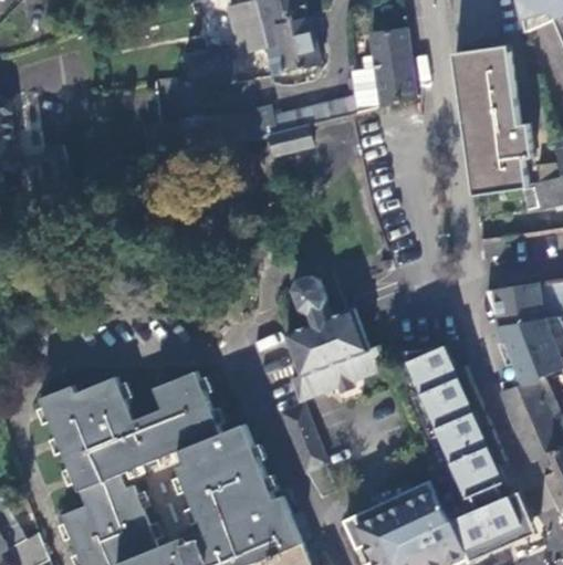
[(238,53),(266,46),(269,46),(257,0),(252,0),(226,8),(238,53)]
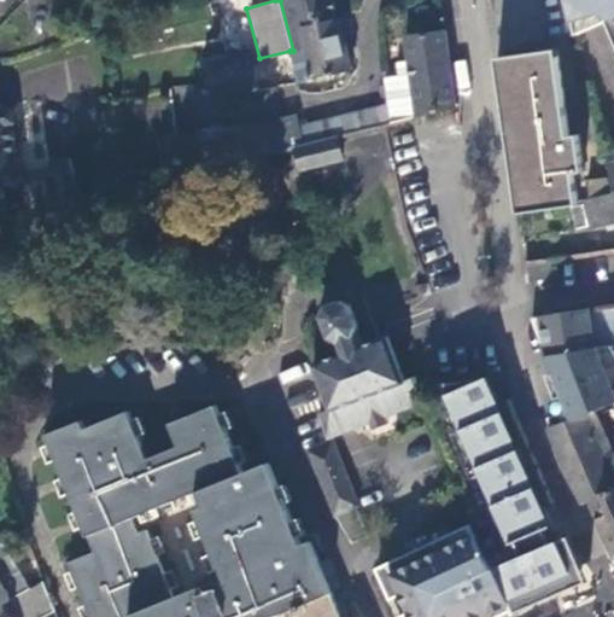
[(335,17),(331,0),(280,0),(293,51),(304,47),(299,27),(335,17)]
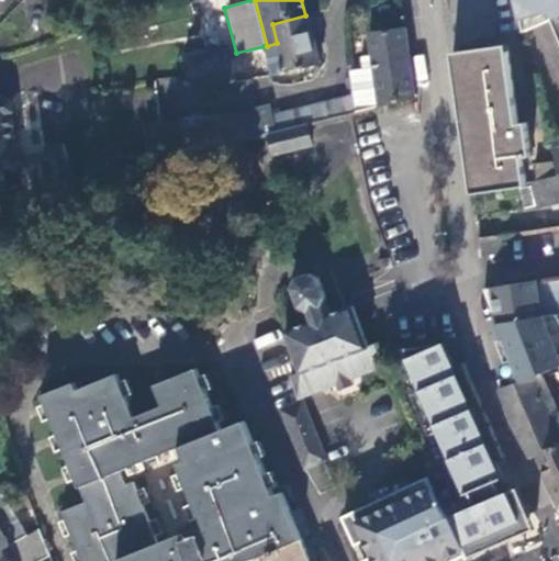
[(515,0),(524,30),(550,19),(551,18),(545,0),(515,0)]
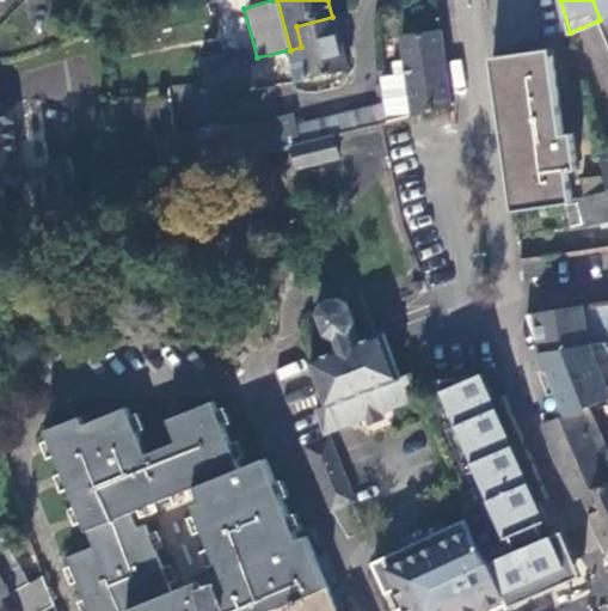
[(593,0),(600,19),(599,20),(607,43),(607,0),(593,0)]
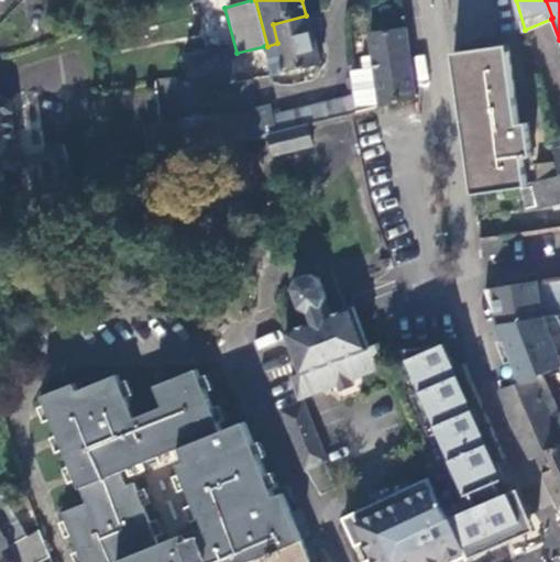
[(9,43),(41,32),(32,15),(23,20),(20,14),(0,28),(0,30),(9,43)]
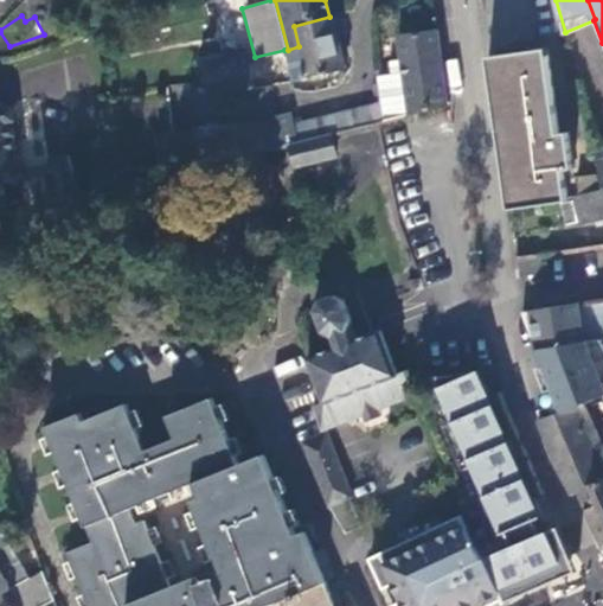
[(342,69),(329,17),(294,26),(299,46),(288,50),(284,50),(287,59),(284,59),(289,82),(342,69)]
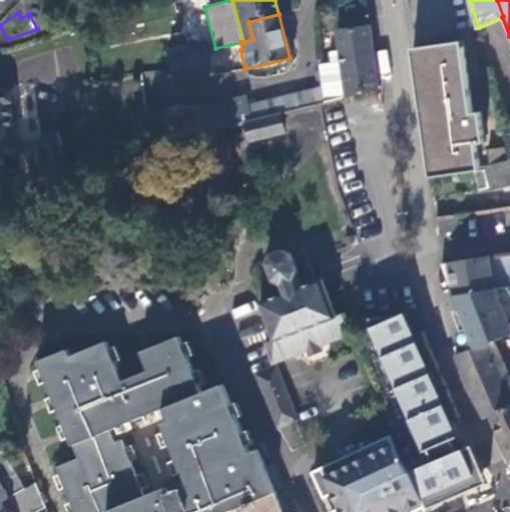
[(344,81),(246,104),(249,118),(278,111),(302,106),(376,88),(367,26),(365,26),(336,30),(344,81)]
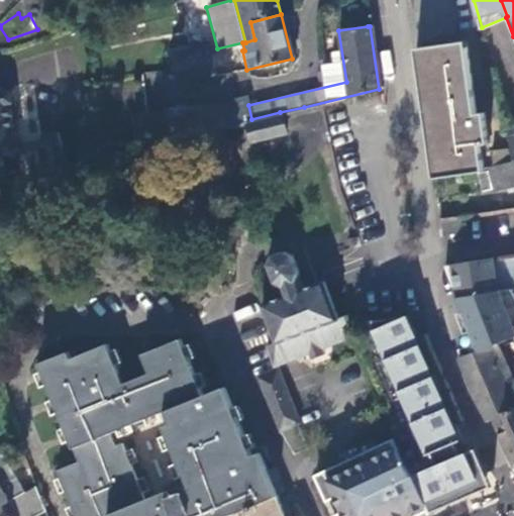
[(465,40),(414,47),(432,177),(477,171),(482,170),(482,168),(479,145),(486,143),(482,111),(475,112),(465,40)]
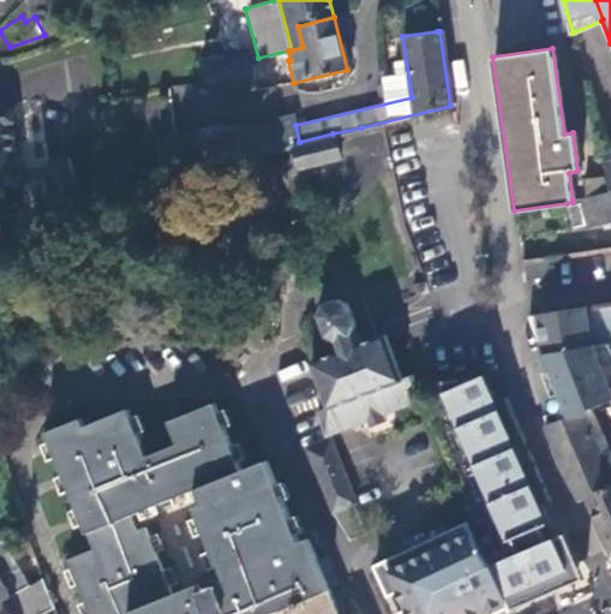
[(198,59),(201,82),(226,95),(256,89),(246,51),(198,59)]
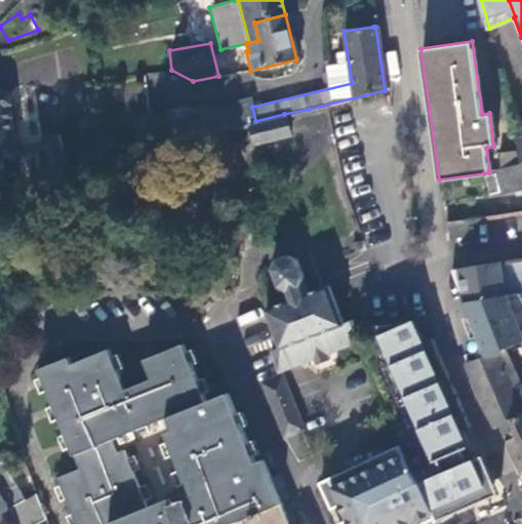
[(0,152),(16,150),(21,178),(39,174),(36,148),(26,151),(18,149),(8,86),(0,87),(0,152)]
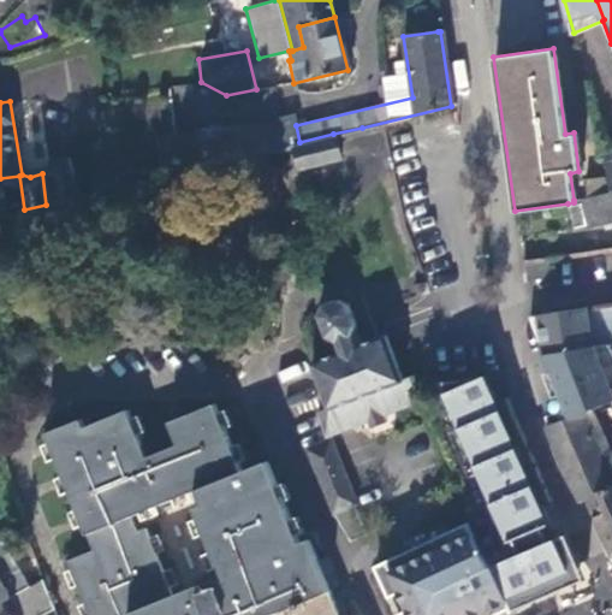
[(266,120),(191,131),(197,166),(273,149),(266,120)]
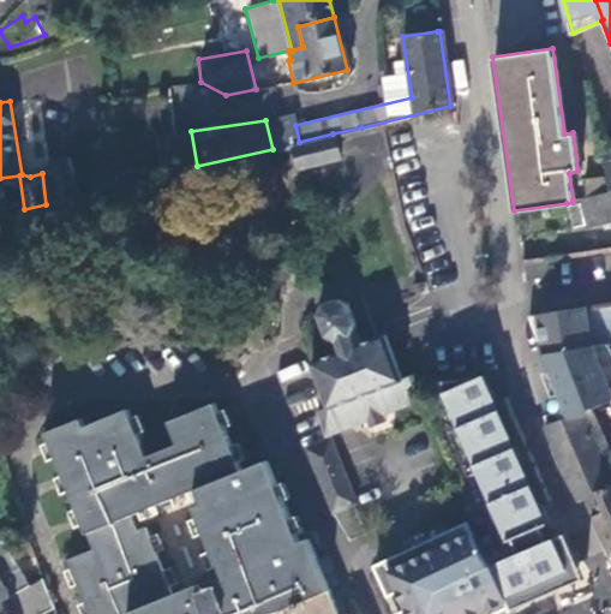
[(155,137),(157,176),(197,166),(191,131),(155,137)]
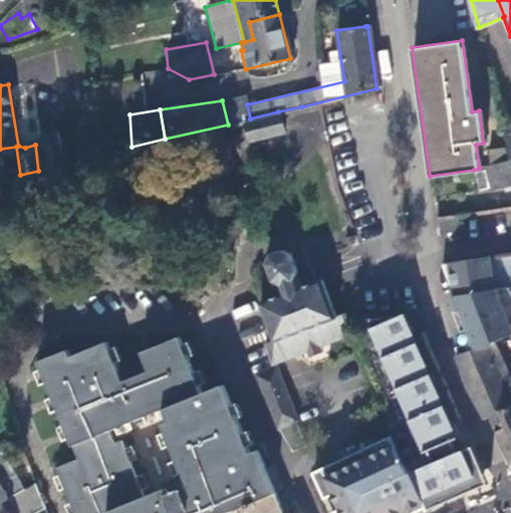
[(283,131),(278,111),(250,118),(244,120),(249,140),(283,131)]
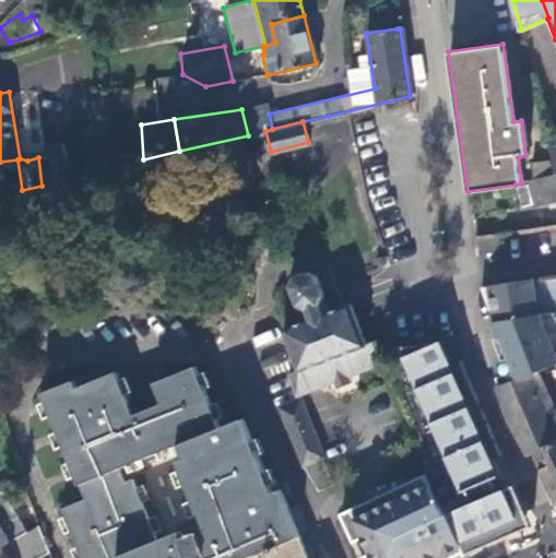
[(45,155),(38,157),(42,186),(70,178),(59,141),(42,146),(45,155)]
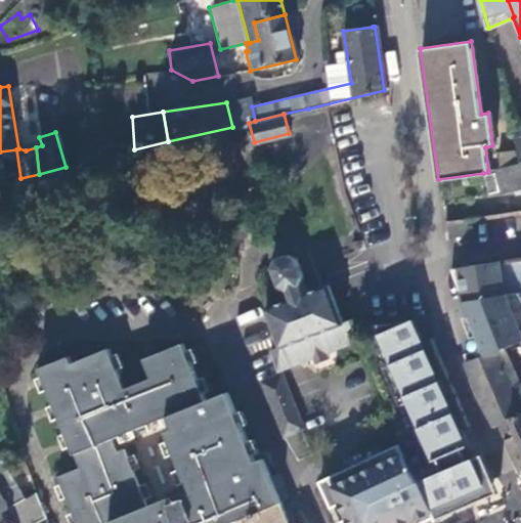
[(496,153),(497,168),(518,163),(514,149),(496,153)]
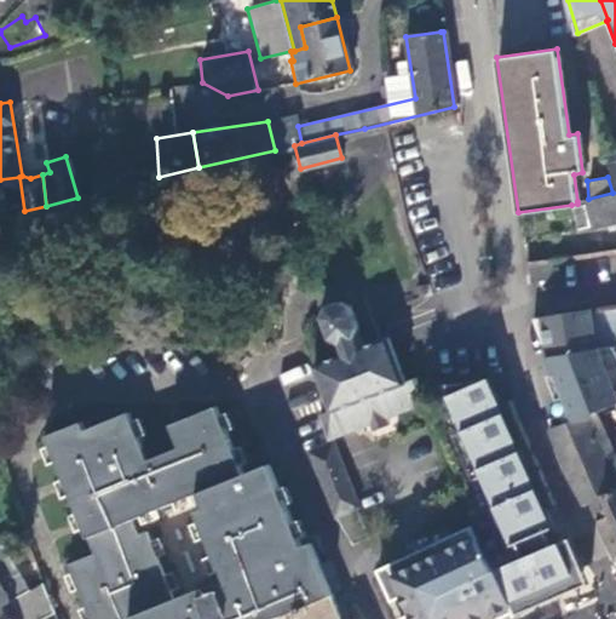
[(592,227),(615,221),(615,191),(615,193),(612,193),(588,199),(577,201),(577,204),(571,205),(576,228),(591,223),(592,227)]
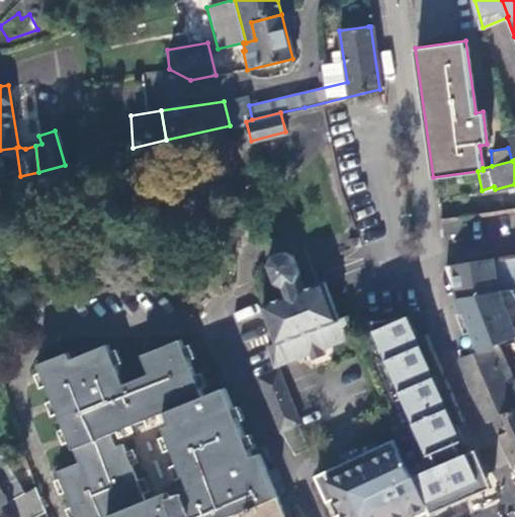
[(460,234),(458,217),(439,220),(438,220),(439,236),(460,234)]
